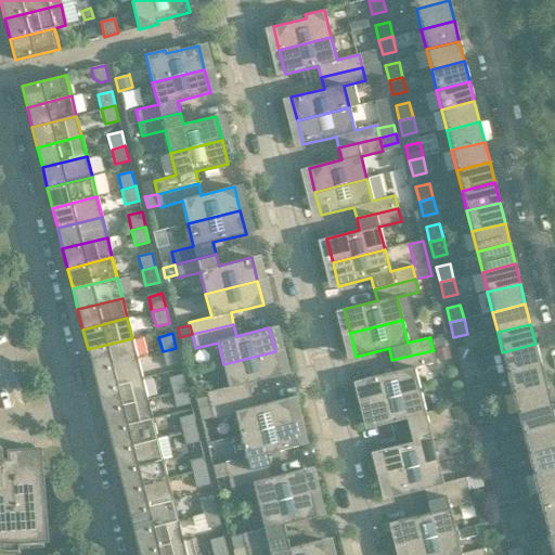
[(194,341),(192,334),(180,337),(182,345),(194,341)]
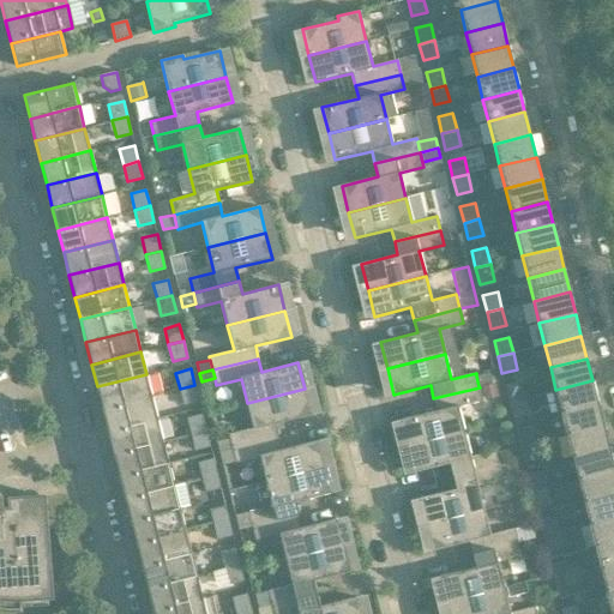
[(492,383),(489,373),(476,375),(479,386),(492,383)]
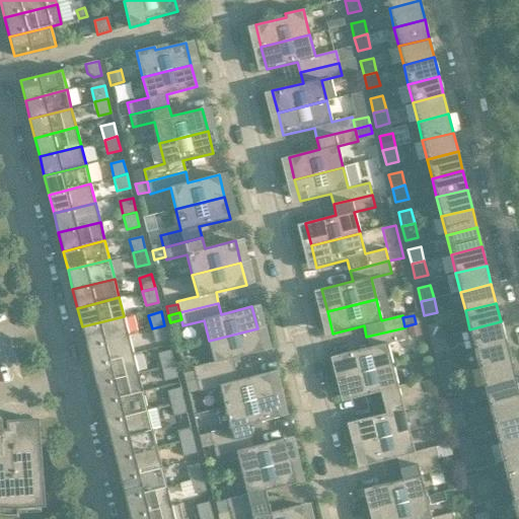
[(124,316),(82,326),(87,346),(129,336),(124,316)]
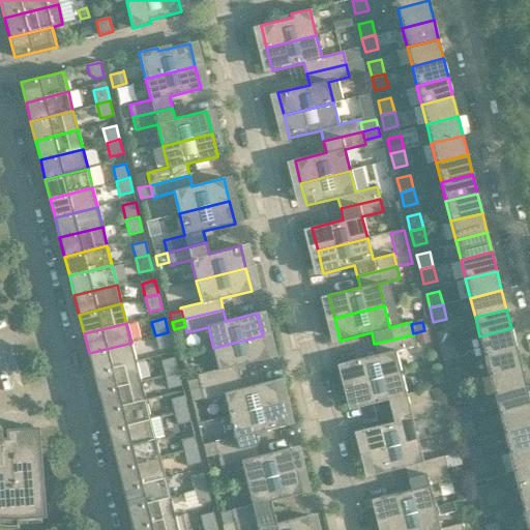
[(516,348),(511,328),(479,336),(462,342),(467,360),(484,356),(516,348)]
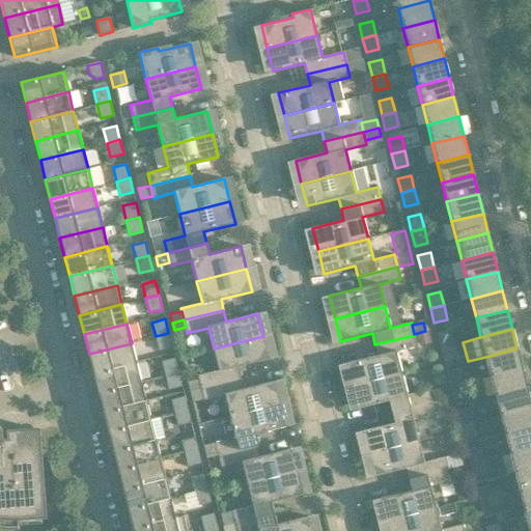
[(449,330),(437,333),(440,347),(453,344),(449,330)]
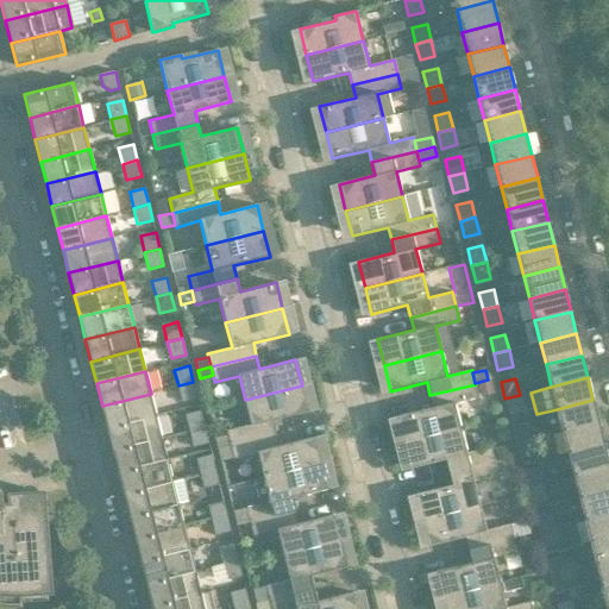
[(193,382),(179,385),(182,402),(198,399),(193,382)]
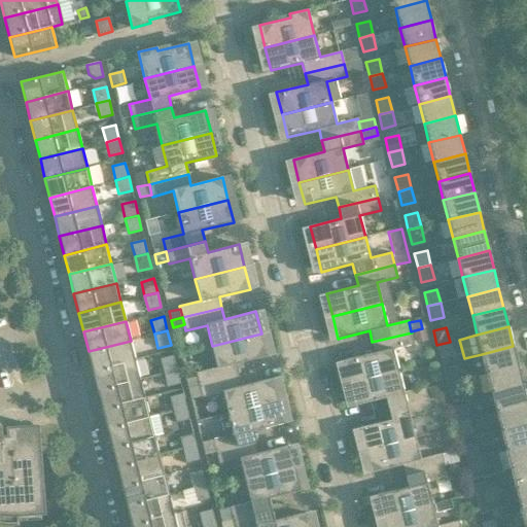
[(344,360),(349,383),(398,371),(393,350),(415,345),(412,332),(372,342),(375,353),(344,360)]
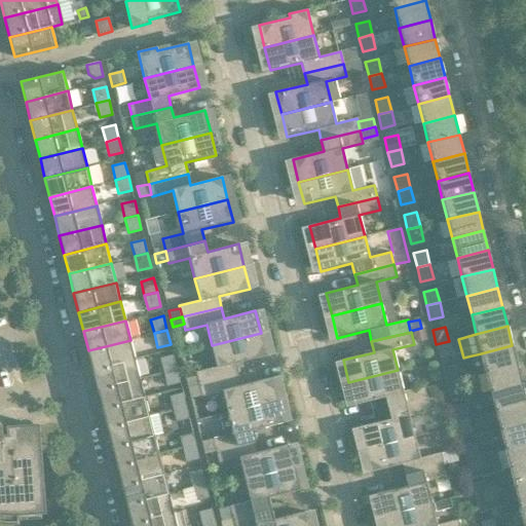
[(235,364),(266,355),(261,333),(212,345),(217,367),(196,372),(197,376),(199,384),(238,374),(235,364)]
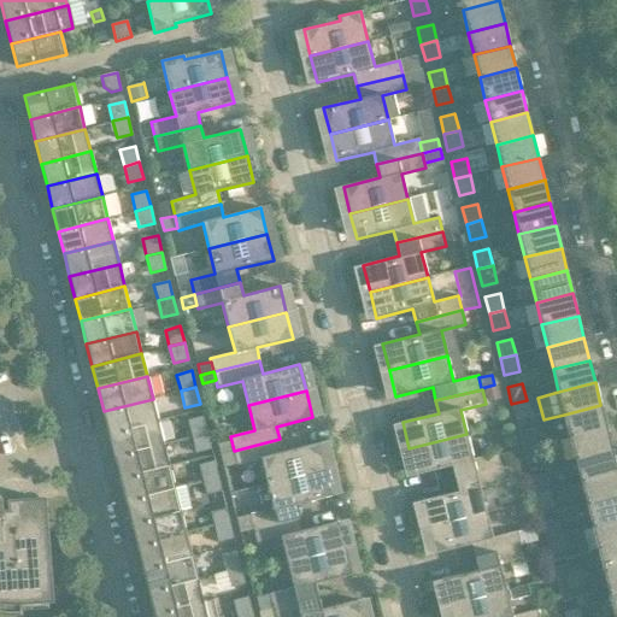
[(153,399),(104,411),(109,434),(158,421),(153,399)]
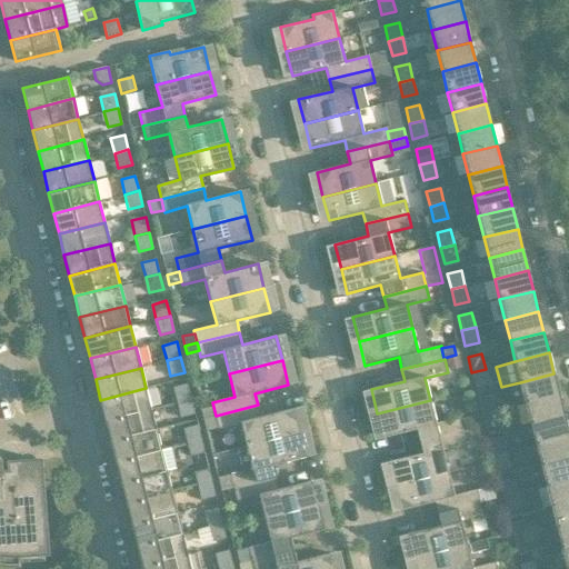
[(486,369),(471,372),(476,387),(489,383),(486,369)]
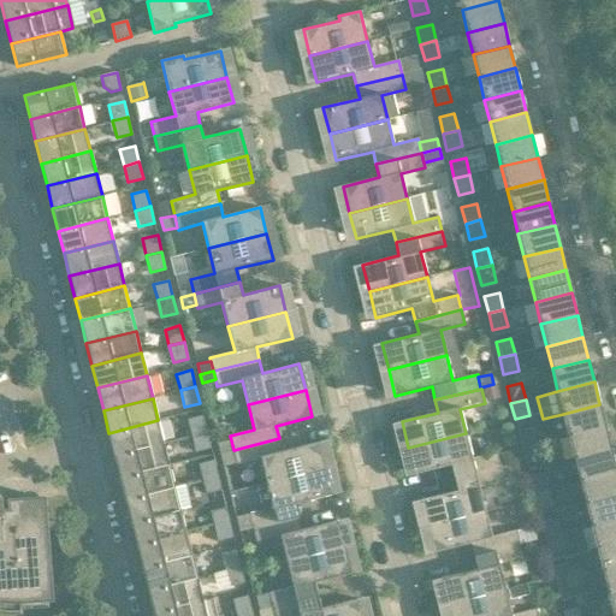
[(605,427),(599,404),(563,414),(569,436),(605,427)]
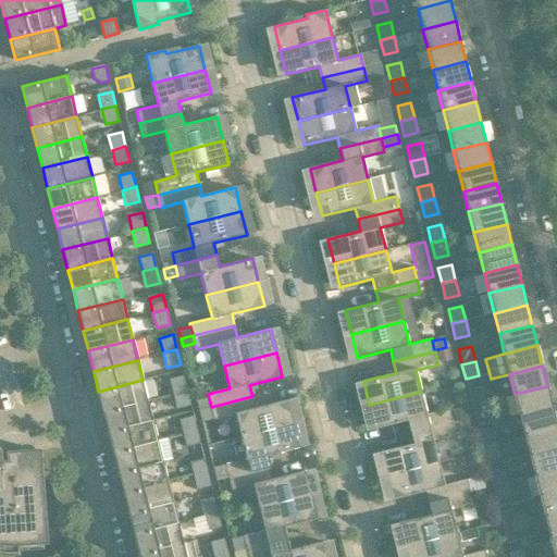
[(170,379),(173,394),(187,391),(183,375),(170,379)]
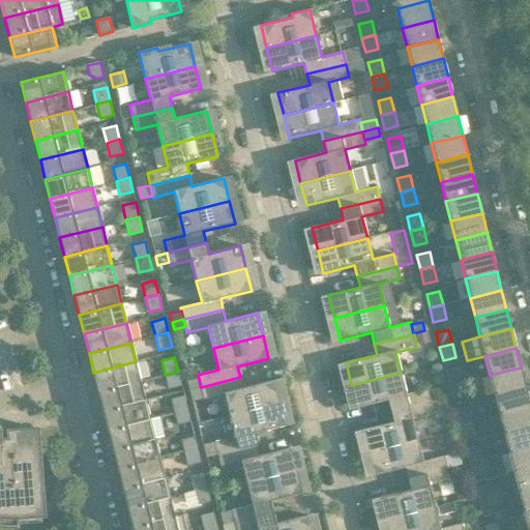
[(136,361),(93,373),(98,391),(141,381),(136,361)]
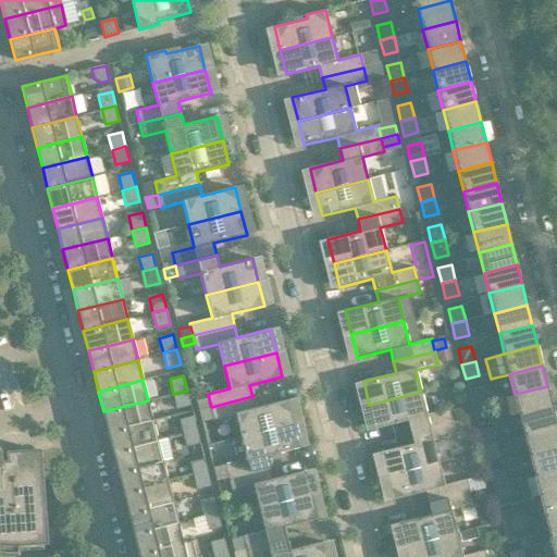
[(482,386),(468,390),(472,405),(485,401),(482,386)]
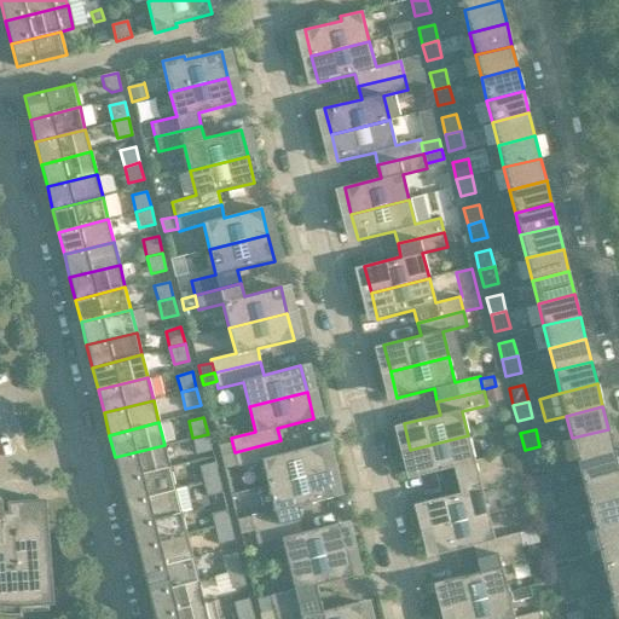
[(614,452),(608,429),(572,438),(577,461),(614,452)]
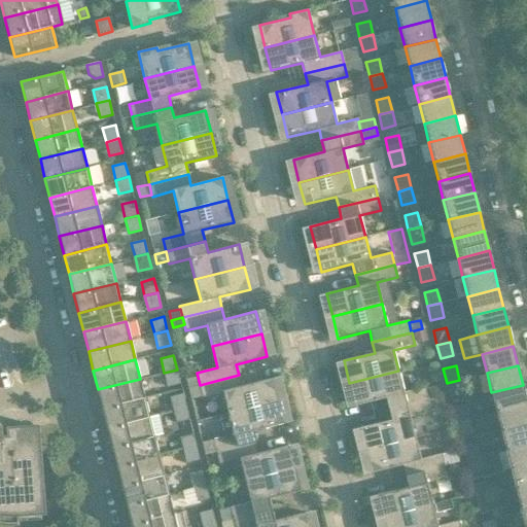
[(177,370),(164,373),(167,387),(180,383),(177,370)]
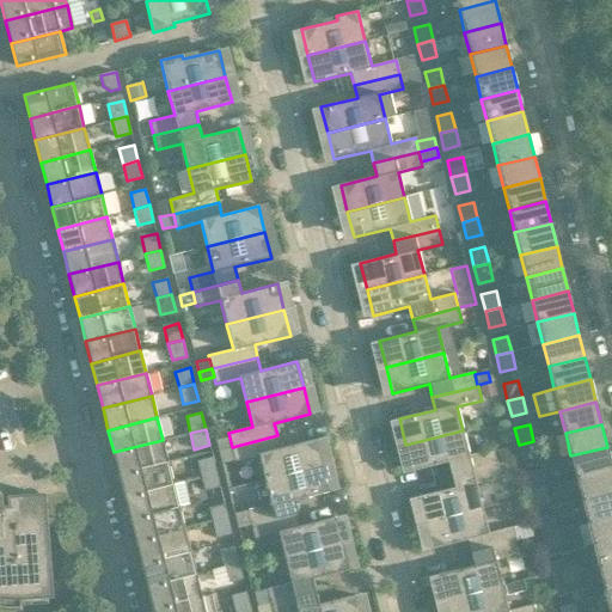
[(463,430),(405,445),(412,471),(448,461),(452,475),(497,464),(494,450),(470,456),(463,430)]
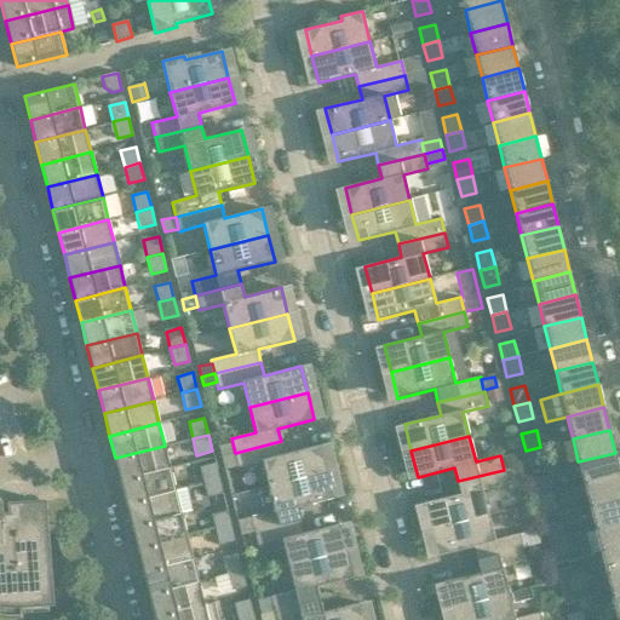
[(327,472),(321,445),(283,454),(281,441),(235,453),(239,468),(263,461),(269,487),(327,472)]
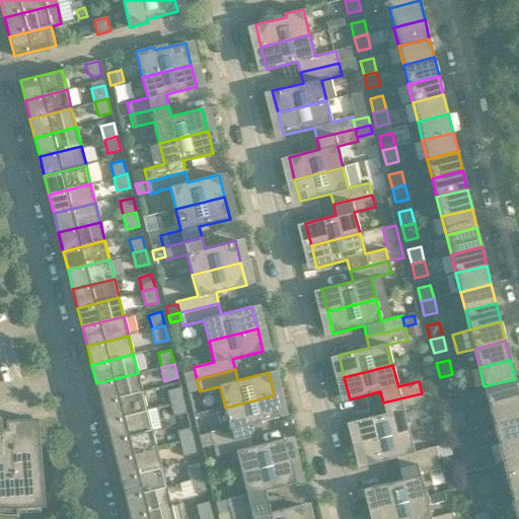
[(197,379),(195,371),(183,374),(186,382),(197,379)]
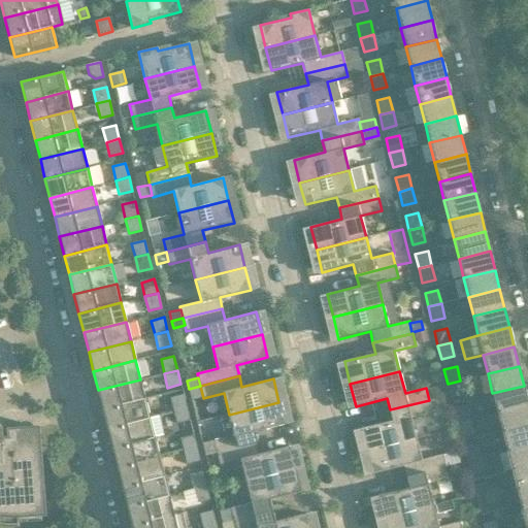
[(140,380),(98,390),(103,409),(145,399),(140,380)]
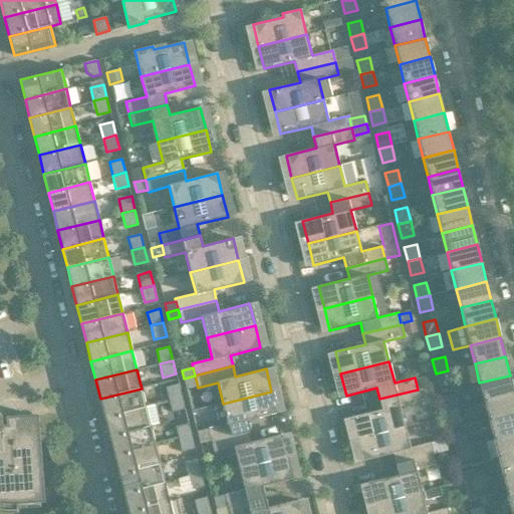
[(448,370),(436,373),(439,388),(452,383),(448,370)]
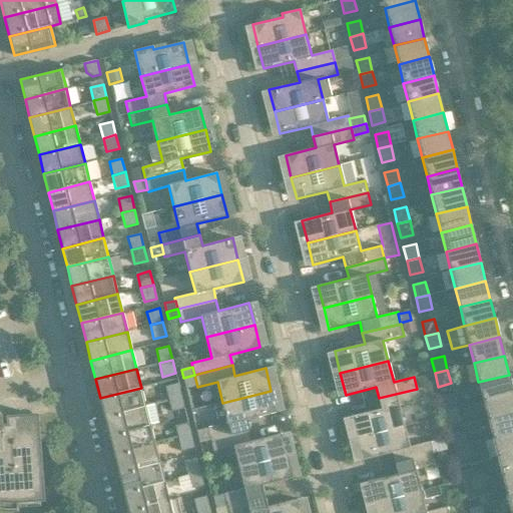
[(197,387),(194,375),(183,378),(186,390),(197,387)]
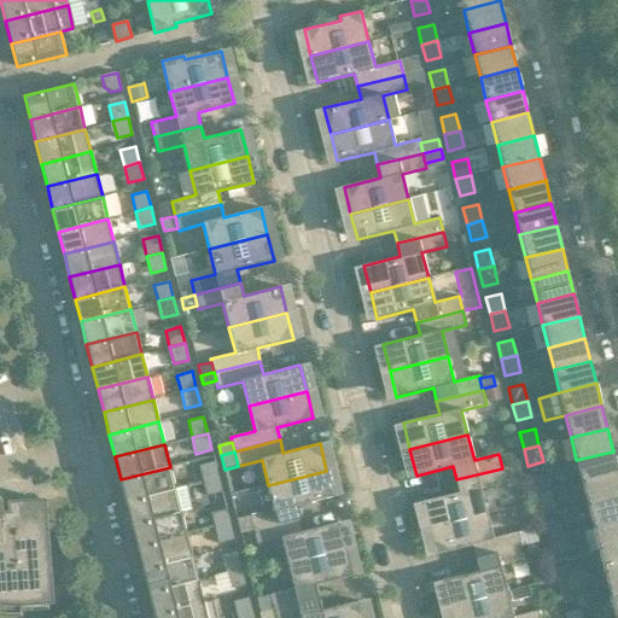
[(617,471),(613,452),(576,460),(582,483),(617,473),(617,471)]
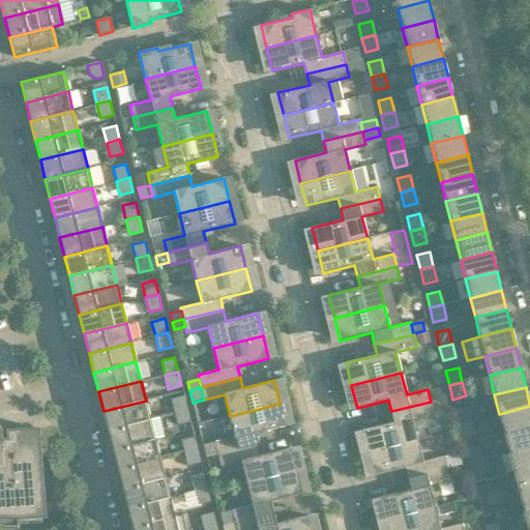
[(171,399),(174,413),(187,410),(183,395),(171,399)]
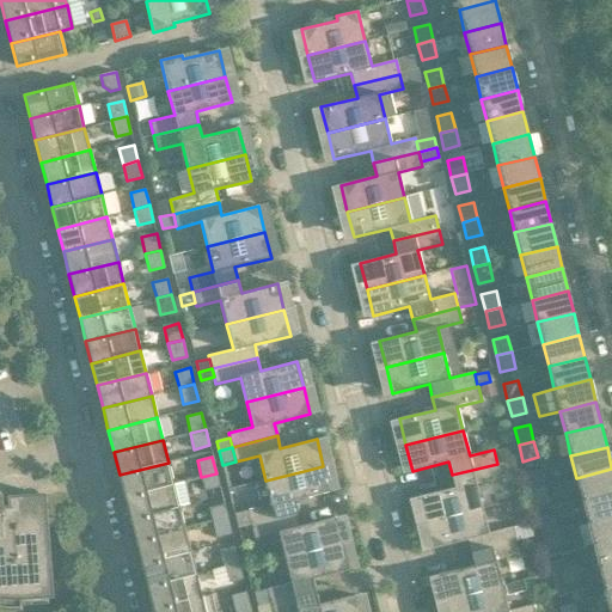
[(518,472),(515,459),(497,464),(501,476),(518,472)]
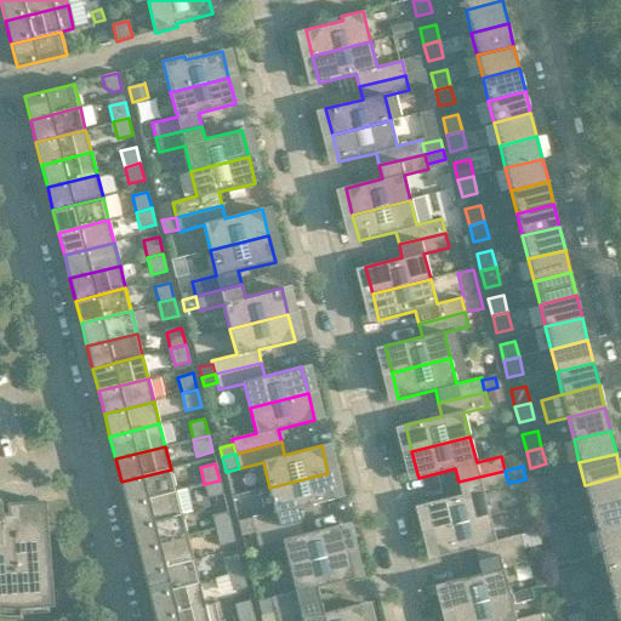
[(171,469),(121,482),(126,505),(176,491),(171,469)]
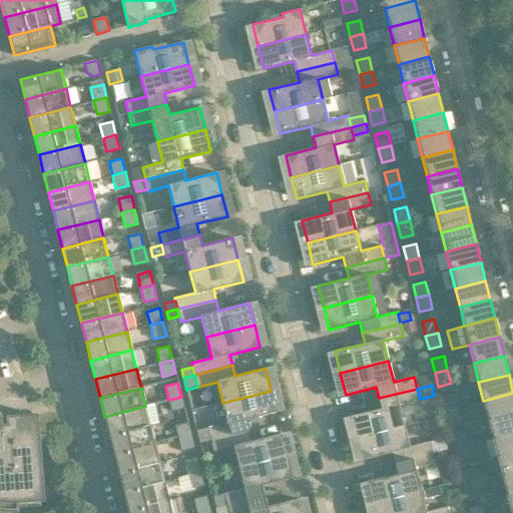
[(405,426),(400,406),(420,401),(420,399),(417,389),(379,398),(381,409),(351,416),(357,439),(405,426)]
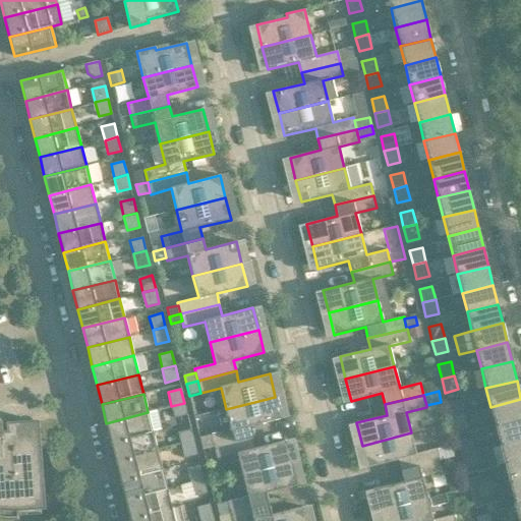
[(275,397),(226,409),(231,429),(211,435),(214,447),(252,437),(249,426),(281,418),(275,397)]
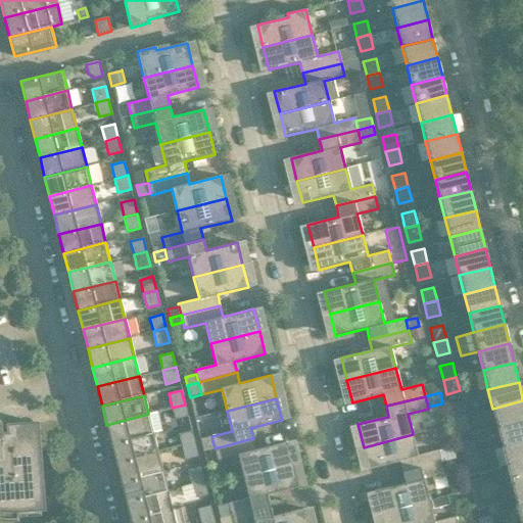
[(522,400),(492,409),(497,428),(522,421),(522,400)]
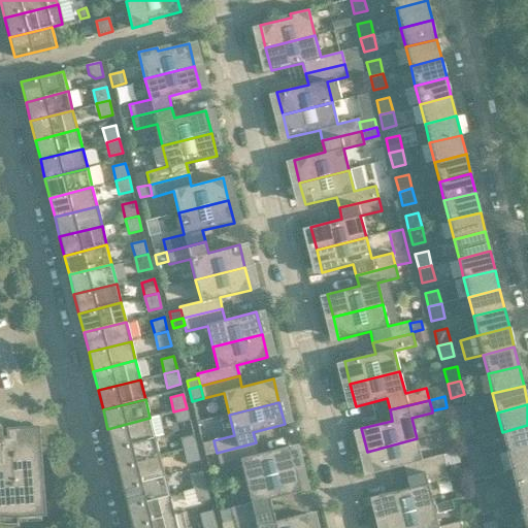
[(466,405),(454,408),(457,423),(470,420),(466,405)]
